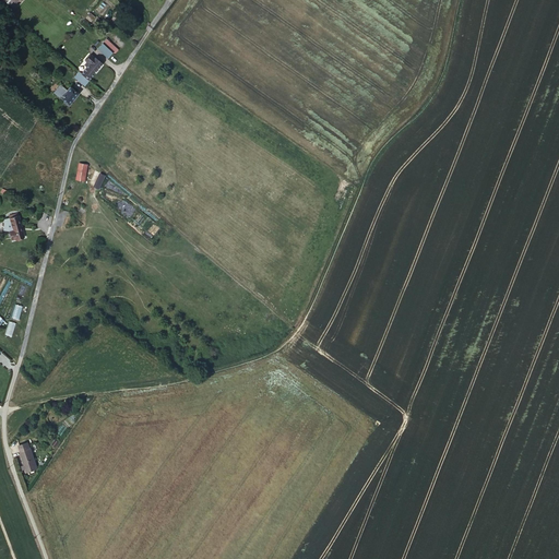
[(106,39),(97,48),(108,58),(113,54),(114,55),(118,50),(106,39)]
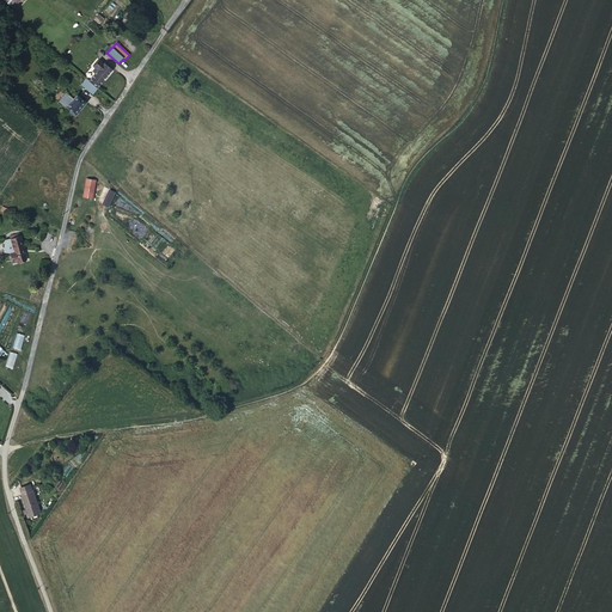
[(95,68),(98,71),(95,73),(89,81),(97,87),(112,69),(104,63),(103,63),(99,60),(93,66),(95,68)]
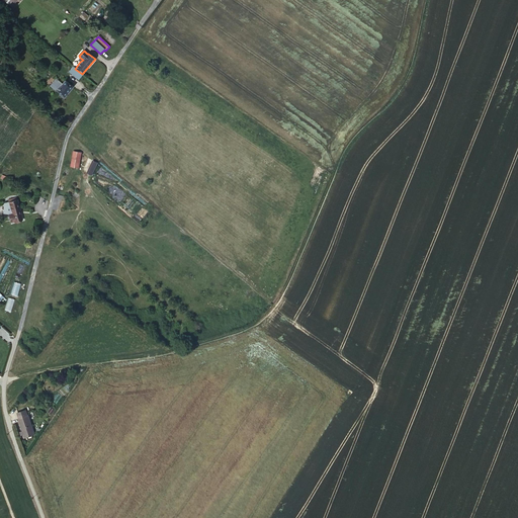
[(82,74),(75,69),(72,73),(70,71),(69,72),(78,79),(82,74)]
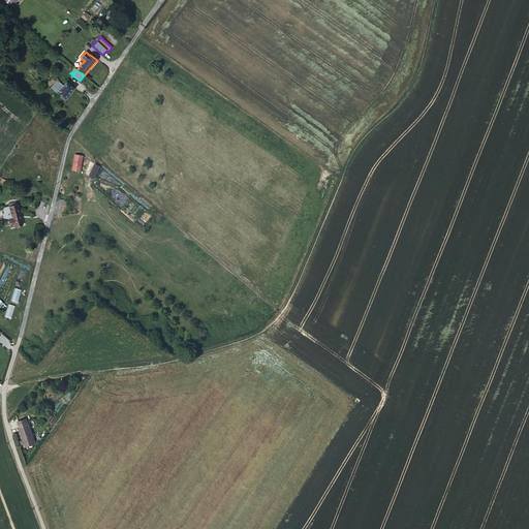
[(56,82),(51,88),(64,99),(73,89),(66,83),(63,86),(62,86),(61,86),(56,82)]
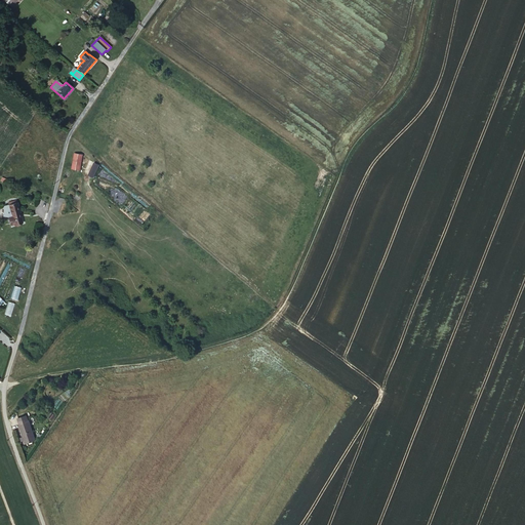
[(82,155),(75,153),(72,169),(80,170),(82,155)]
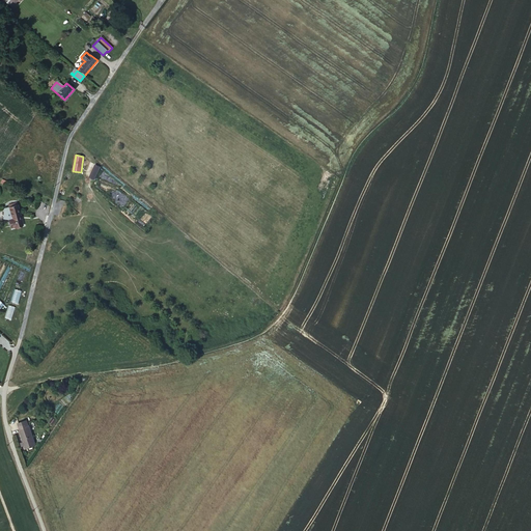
[(94,179),(101,167),(96,165),(90,178),(94,179)]
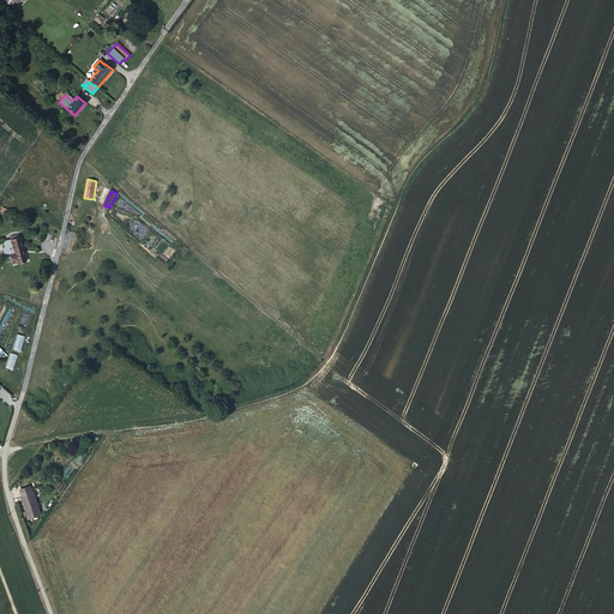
[(20,236),(11,240),(6,240),(12,263),(26,259),(24,253),(23,251),(24,251),(20,236)]
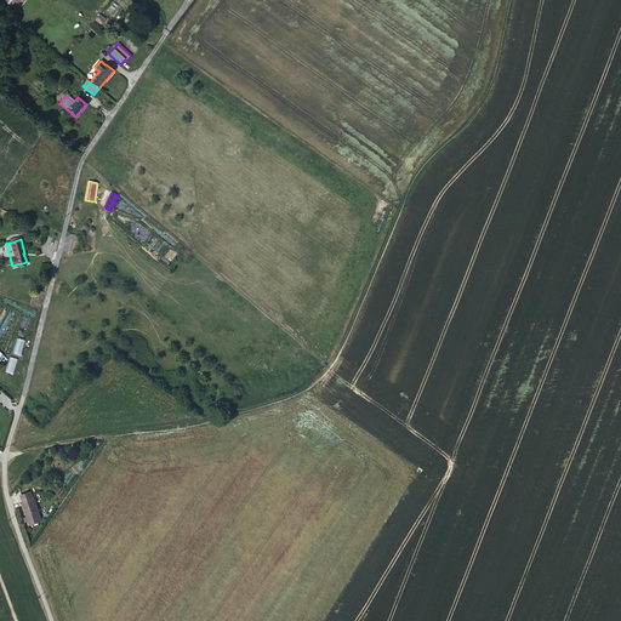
[(32,491),(21,495),(23,501),(22,501),(28,517),(24,518),(26,522),(29,522),(30,525),(43,520),(34,497),(33,497),(32,491)]
